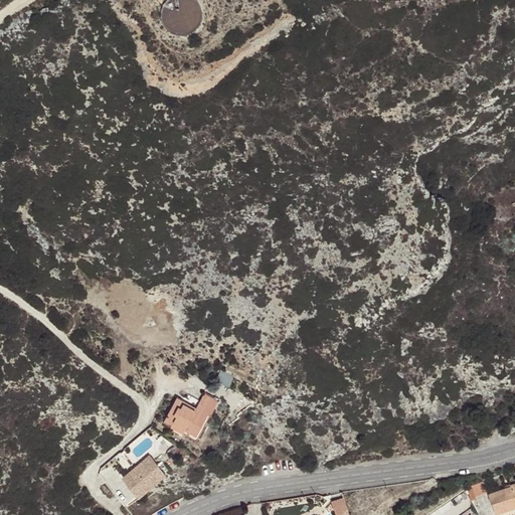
[(195,0),(167,0),(167,1),(165,4),(163,8),(162,12),(161,16),(162,20),(163,24),(166,28),(170,31),(174,34),(180,35),(185,35),(191,33),(196,30),(199,25),(201,21),(202,16),(202,11),(201,7),(199,3),(196,0),(195,0)]
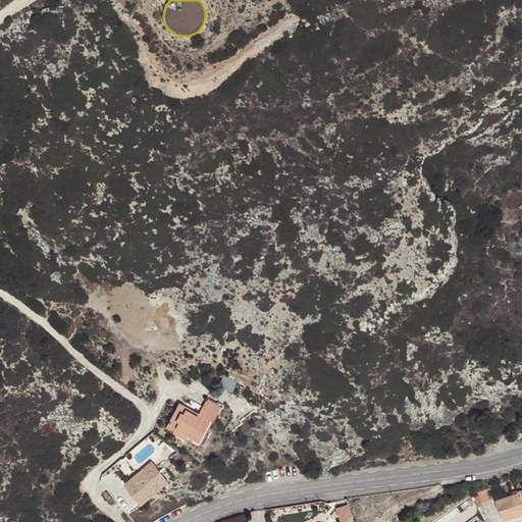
[(204,406),(217,414),(221,408),(207,400),(204,406)]
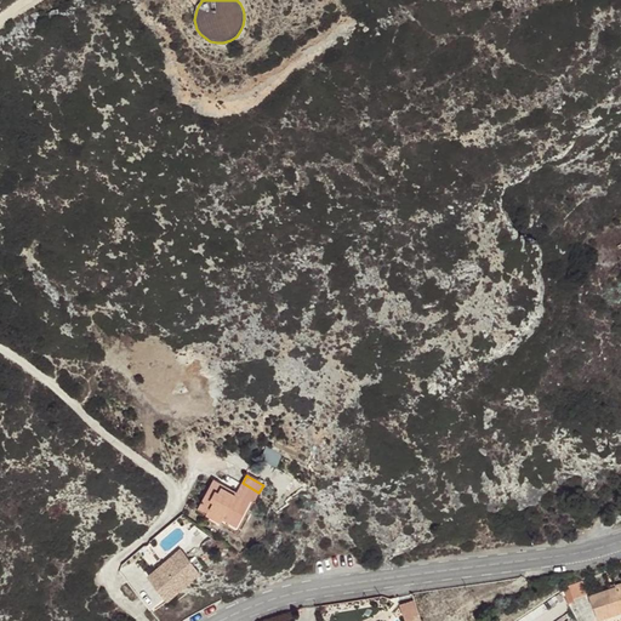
[(224,484),(215,479),(199,507),(208,512),(210,508),(224,517),(223,519),(237,525),(251,500),(255,501),(258,493),(243,483),(240,486),(238,491),(224,484)]
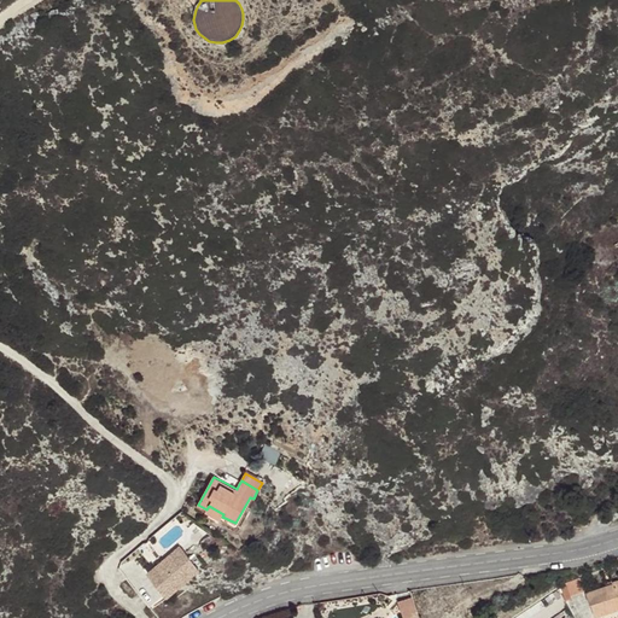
[(226,477),(223,482),(237,489),(239,484),(226,477)]
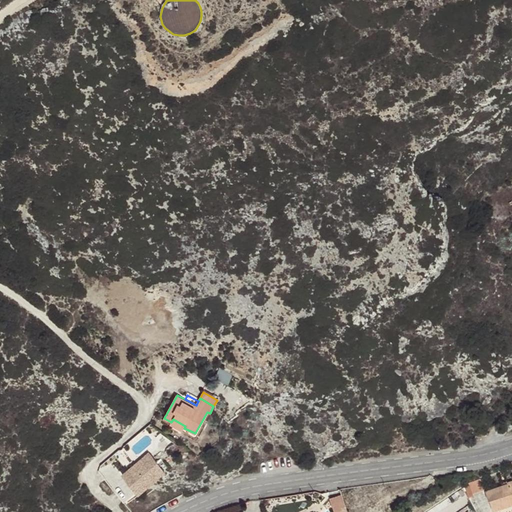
[(173,419),(171,422),(170,424),(183,431),(184,428),(185,426),(173,419)]
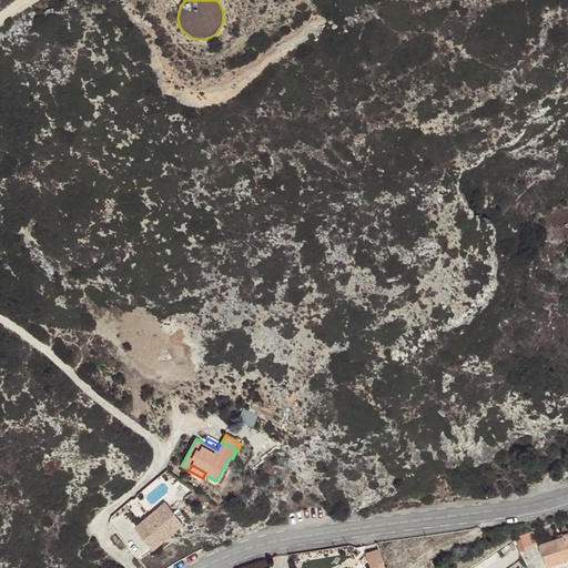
[(183,524),(165,501),(135,527),(154,548),(183,524)]
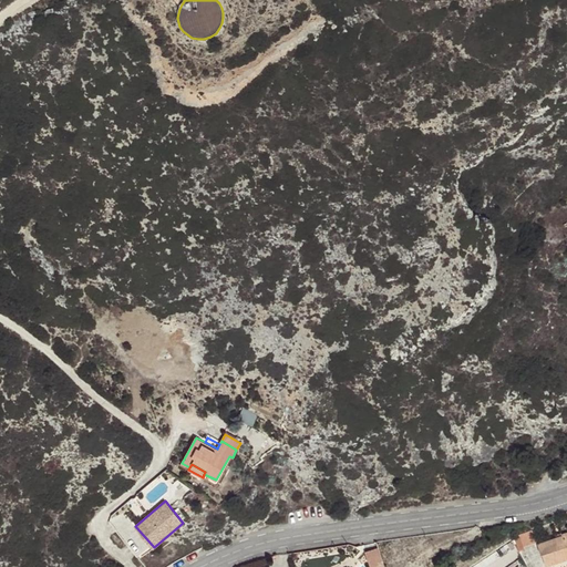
[(531,532),(518,536),(519,538),(514,540),(519,550),(524,548),(524,547),(535,543),(531,532)]
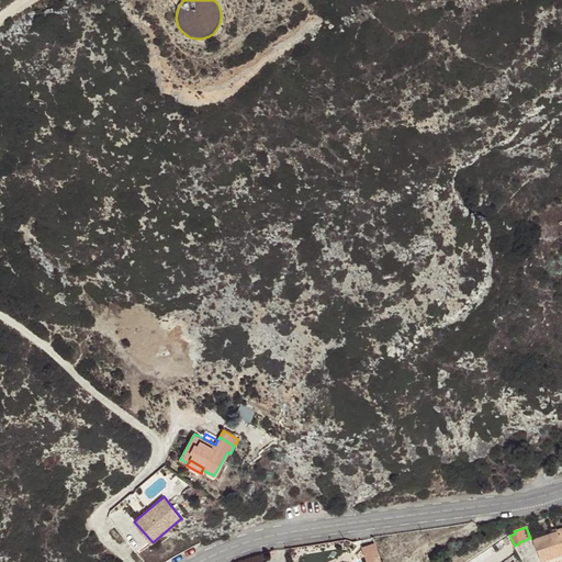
[(561,551),(561,527),(557,529),(558,531),(552,532),(532,539),(537,549),(538,549),(542,561),(561,554),(561,551)]
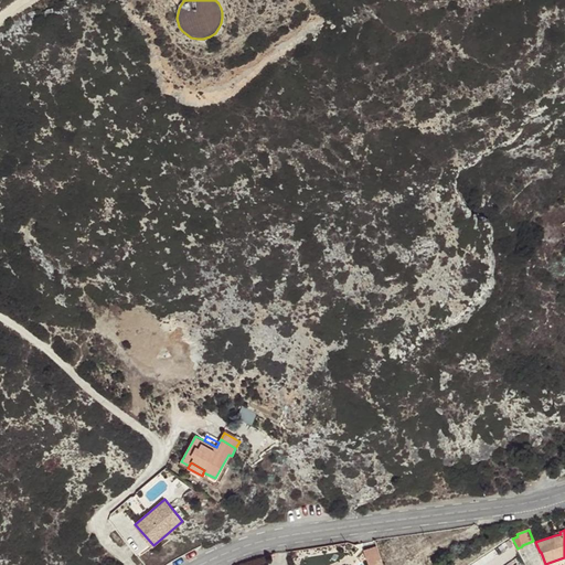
[(368,550),(373,564),(380,564),(387,563),(380,544),(368,550)]
